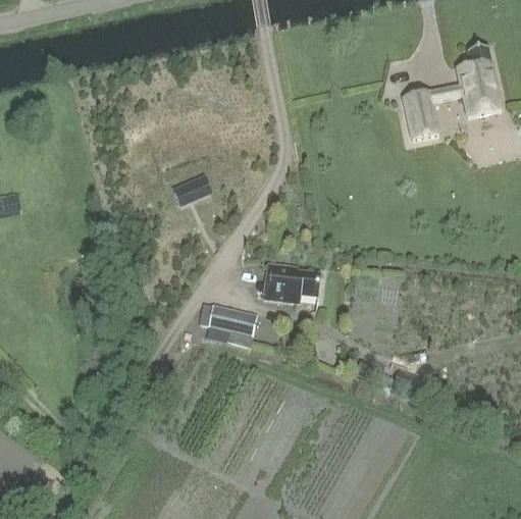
[(471,67),(458,70),(468,119),(502,112),(488,49),(468,53),(471,67)]
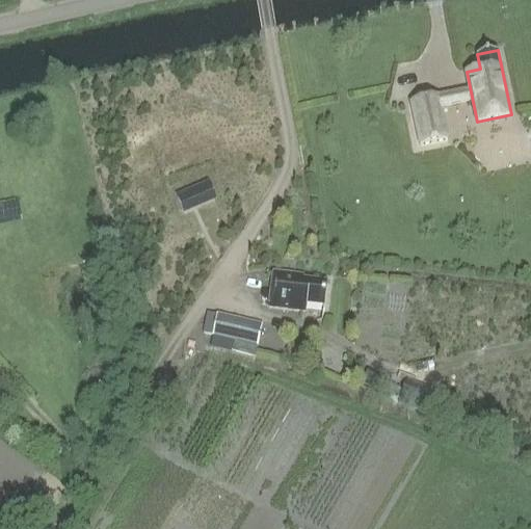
[(449,139),(440,96),(412,101),(421,144),(449,139)]
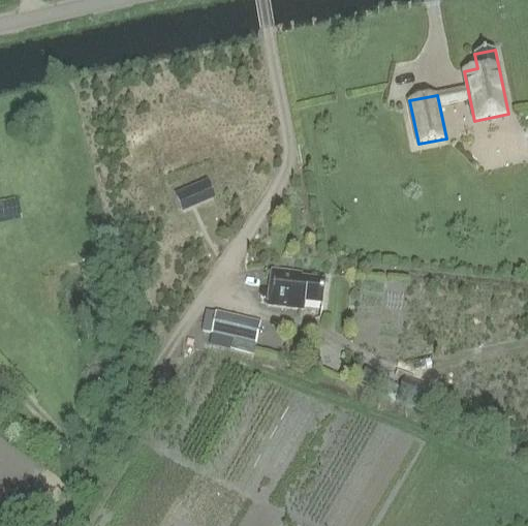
[(184,209),(215,195),(209,180),(177,193),(184,209)]
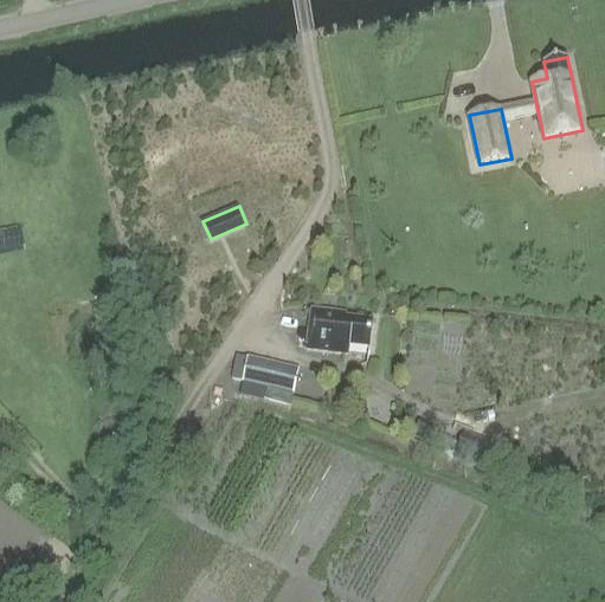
[(369,348),(372,321),(335,316),(335,311),(311,309),(307,348),(348,354),(349,344),(369,348)]
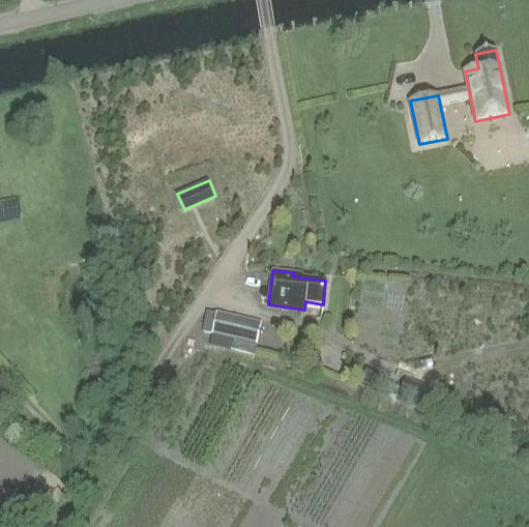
[(410,276),(369,271),(362,326),(374,327),(375,317),(388,318),(389,302),(407,304),(410,276)]
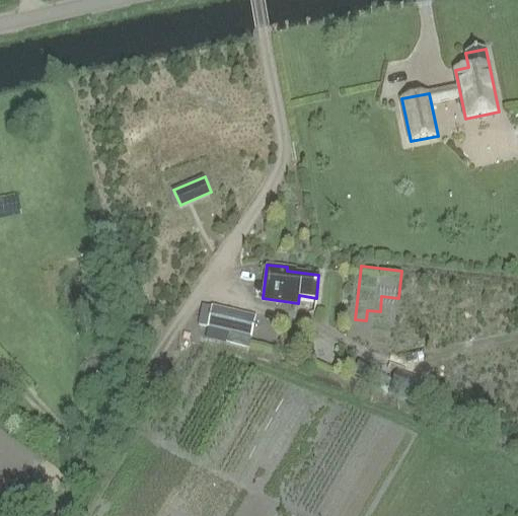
[(256,315),(212,305),(208,325),(229,330),(226,343),(249,348),(256,315)]
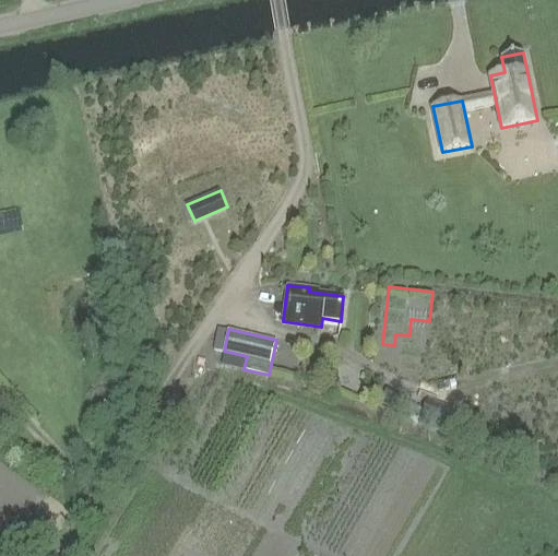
[(387,391),(381,403),(398,411),(404,399),(387,391)]
